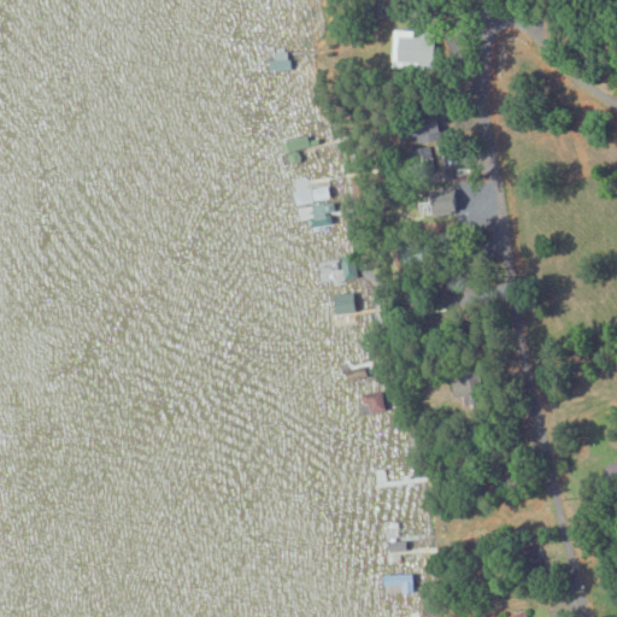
[(394,69),(436,69),(436,31),(418,31),(418,30),(395,30),(394,69)]
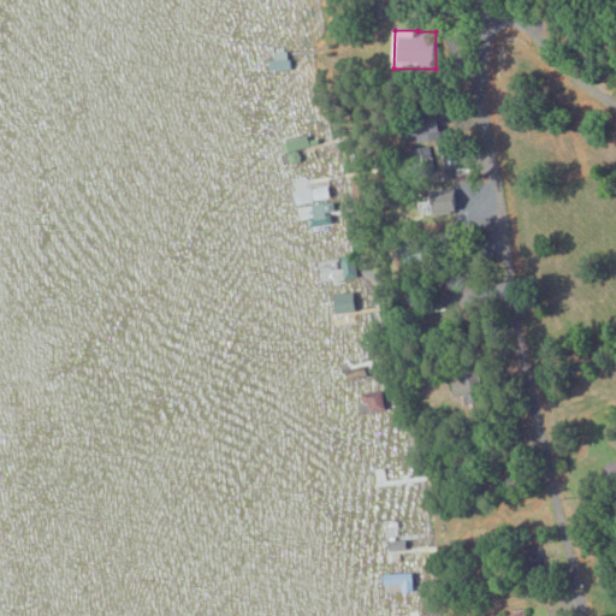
[(331,200),(330,187),(296,190),(298,203),(331,200)]
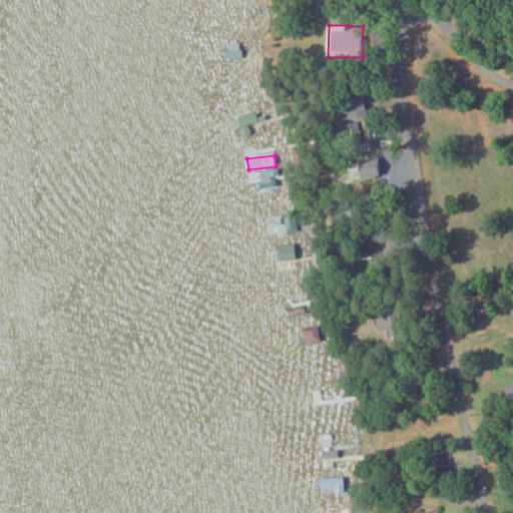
[(274,178),(281,175),(278,166),(260,172),(266,188),(276,185),(274,178)]
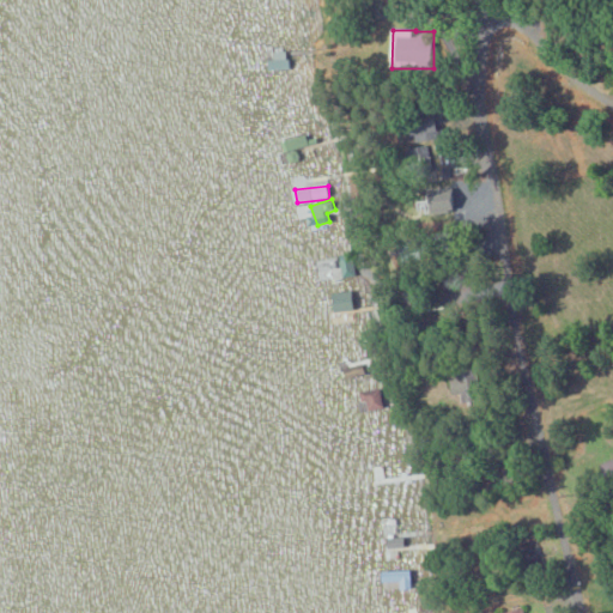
[(344,277),(357,274),(352,253),(340,255),(344,277)]
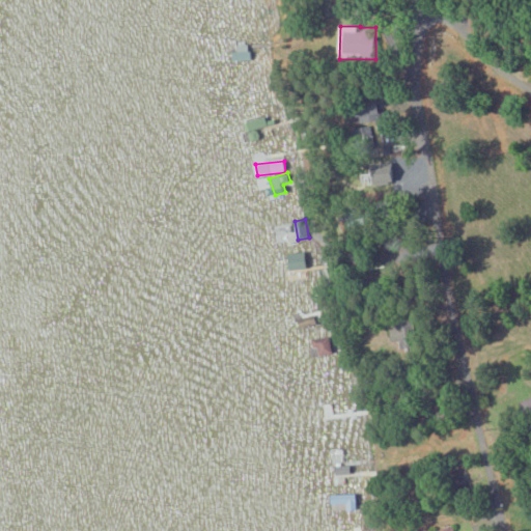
[(291,270),(308,269),(307,252),(290,253),(291,270)]
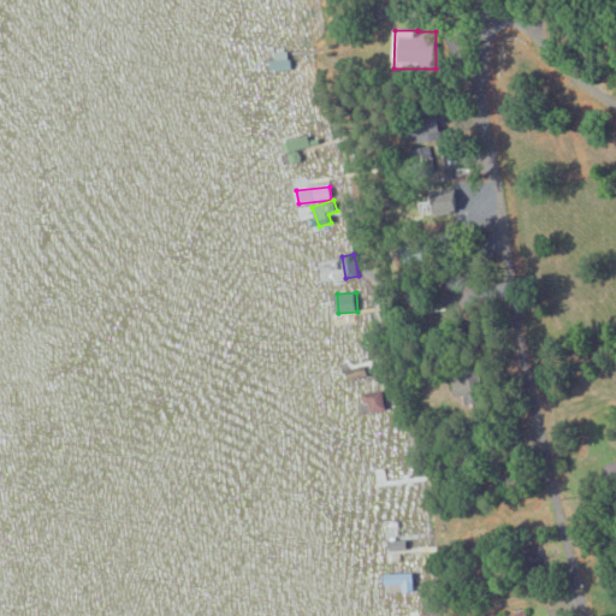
[(371,413),(386,409),(383,390),(366,394),(371,413)]
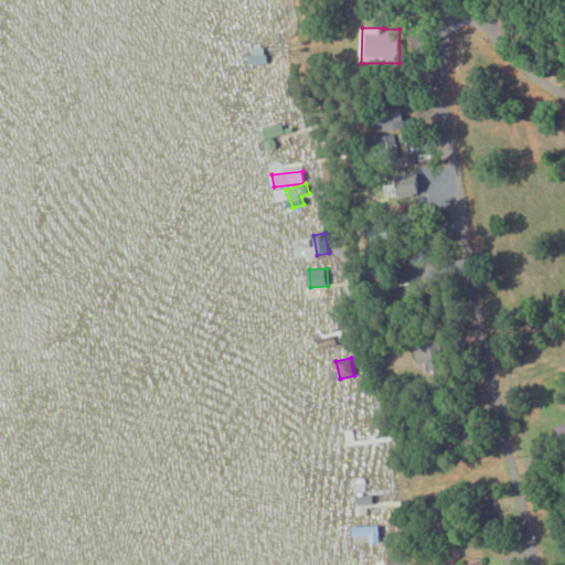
[(371,536),(371,543),(379,543),(379,525),(354,526),(354,536),(371,536)]
